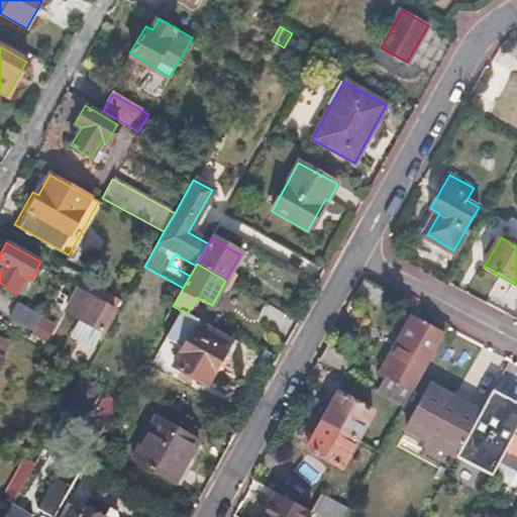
[(105,292),(91,284),(82,300),(74,296),(67,311),(80,318),(70,335),(91,346),(112,308),(100,301),(105,292)]
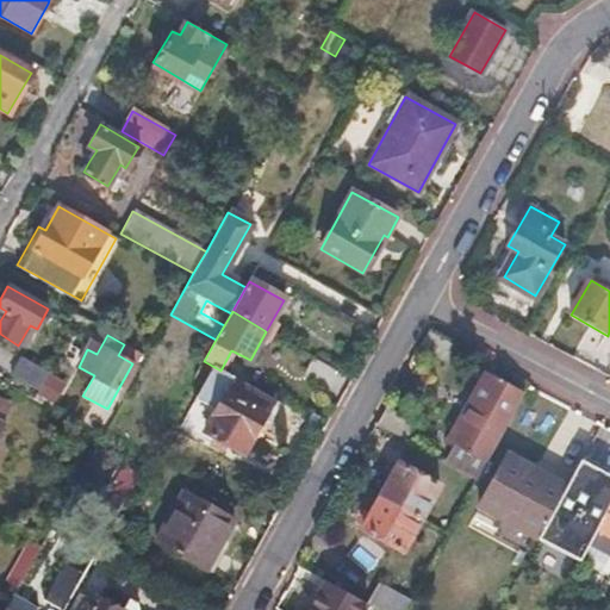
[(48,372),(20,356),(11,374),(38,390),(48,372)]
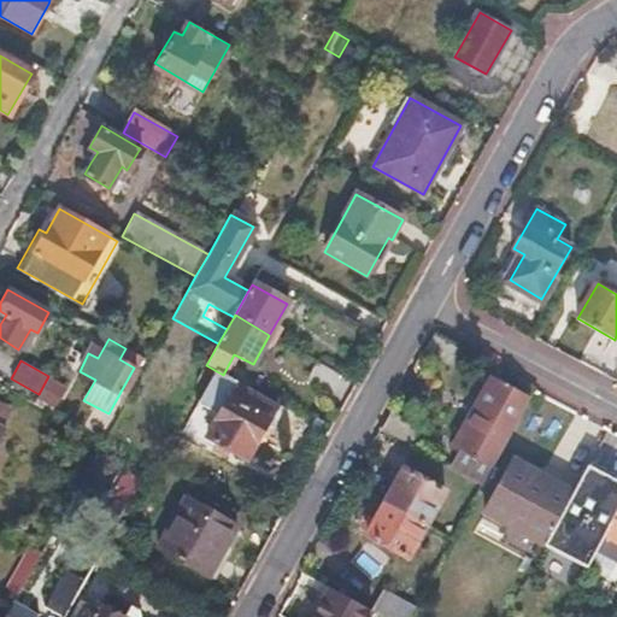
[(535,389),(528,386),(522,395),(493,380),(456,447),(466,453),(457,470),(482,485),(535,389)]
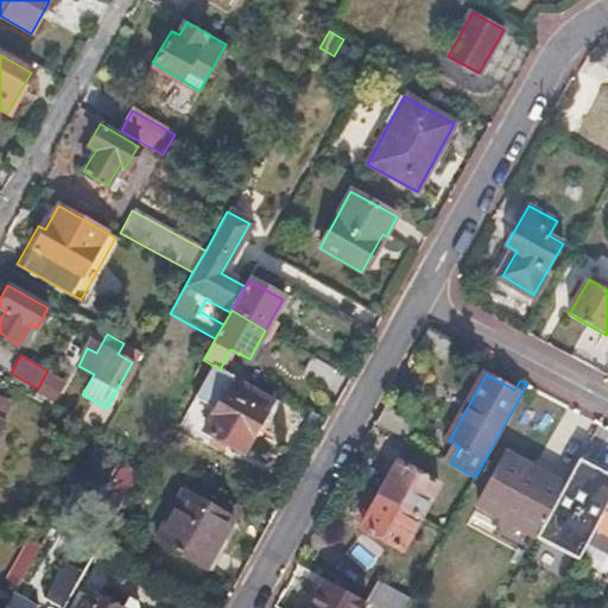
[(274,400),(235,379),(204,432),(242,455),(274,400)]
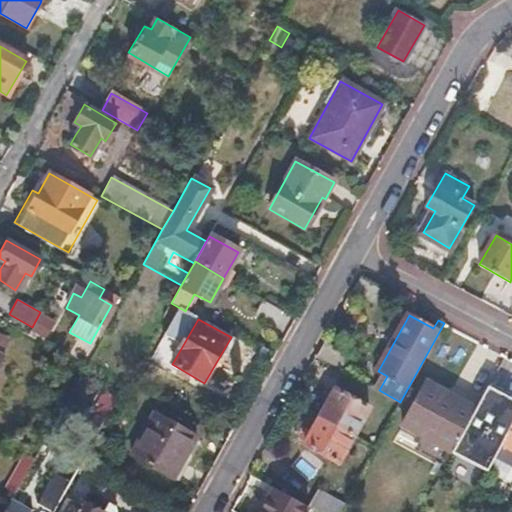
[(85,367),(72,360),(67,369),(79,377),(85,367)]
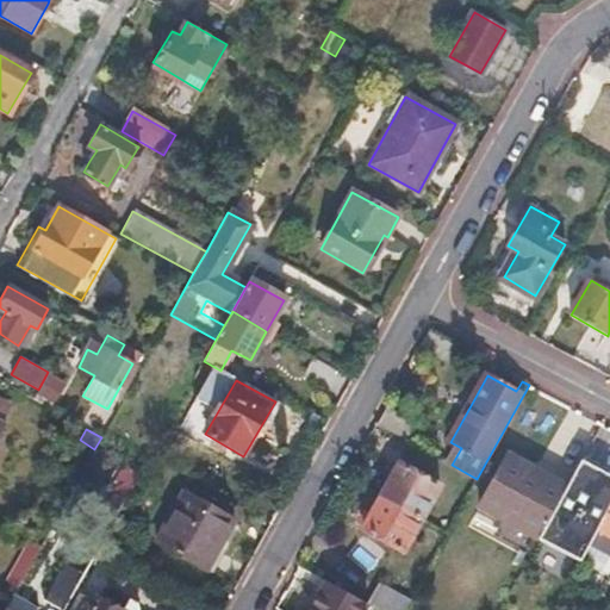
[(546,474),(509,454),(477,510),(541,545),(567,496),(542,481),(546,474)]
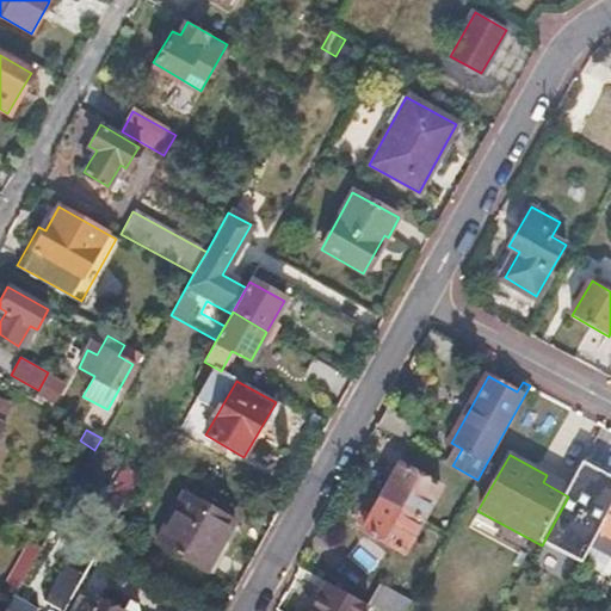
[(437,486),(396,463),(380,494),(420,518),(437,486)]
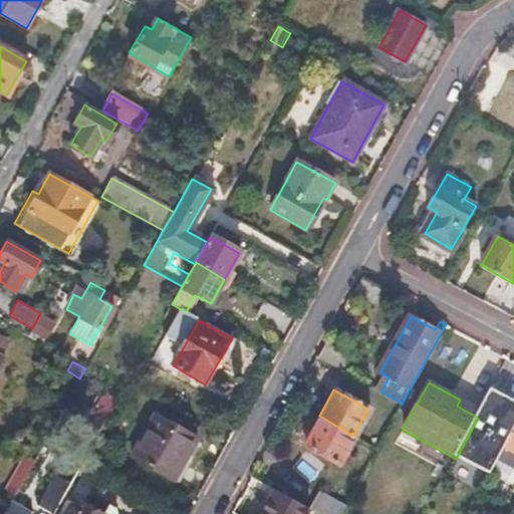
[(513,432),(513,404),(491,392),(478,418),(456,459),(491,477),(499,462),(513,432)]
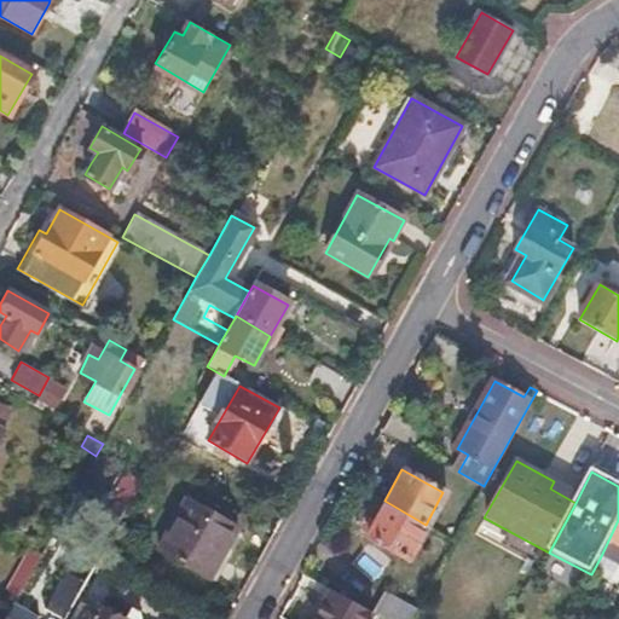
[(426,525),(385,501),(365,534),(406,557),(426,525)]
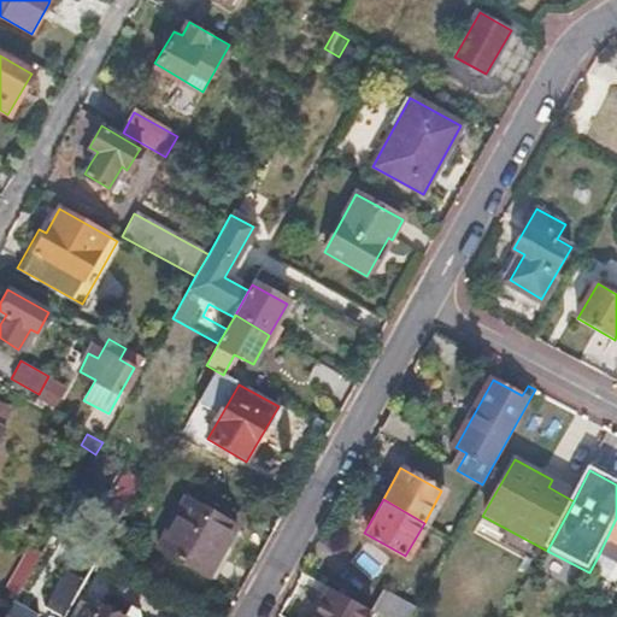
[(234,527),(186,500),(159,548),(207,575),(234,527)]
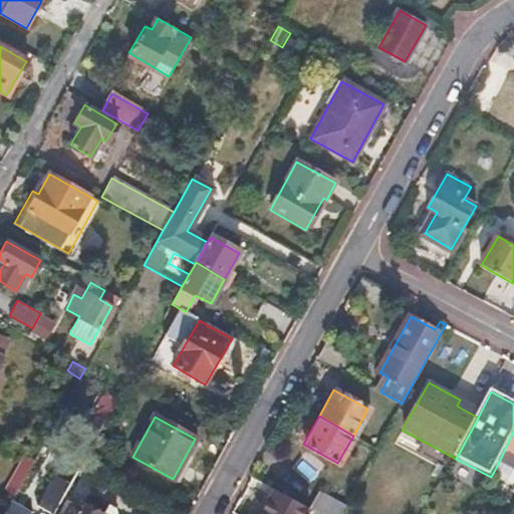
[(513,432),(499,462),(513,468),(513,432)]
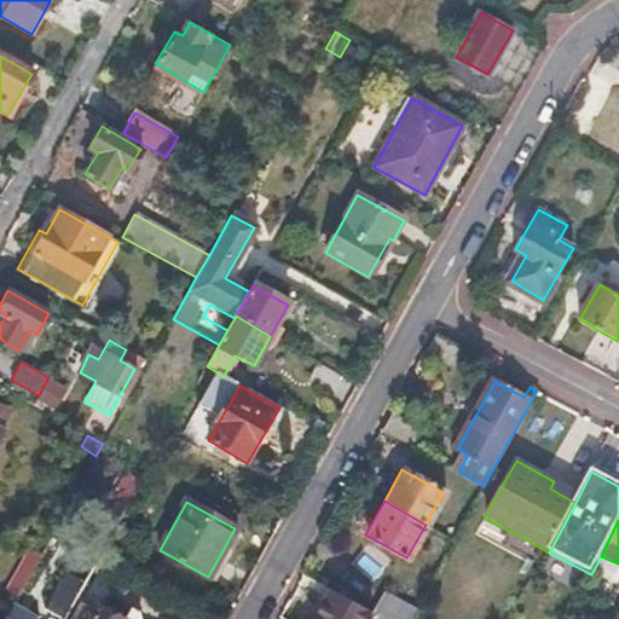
[(40,555),(28,549),(6,589),(18,595),(40,555)]
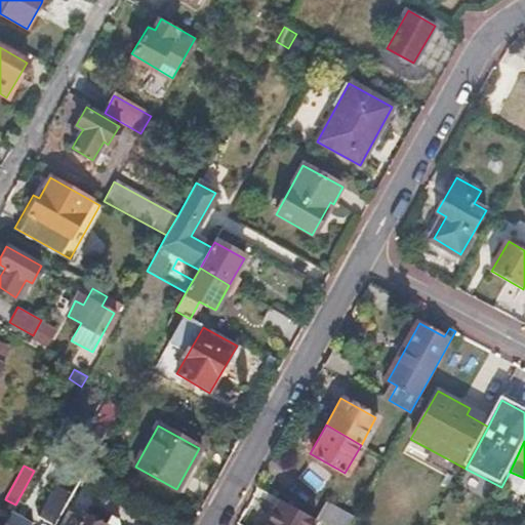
[(92,486),(97,477),(85,470),(80,479),(92,486)]
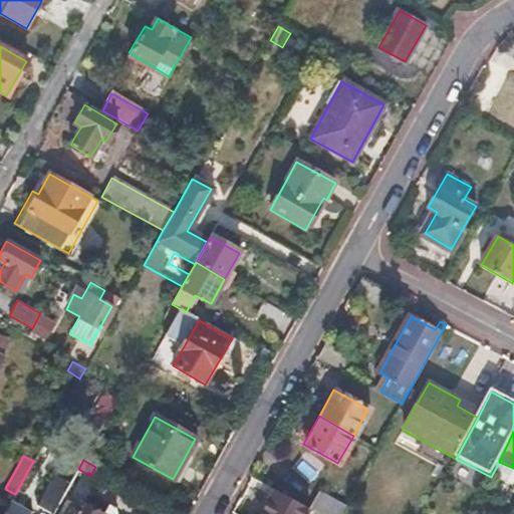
[(49,513),(52,513),(64,495),(65,492),(52,485),(39,508),(49,513)]
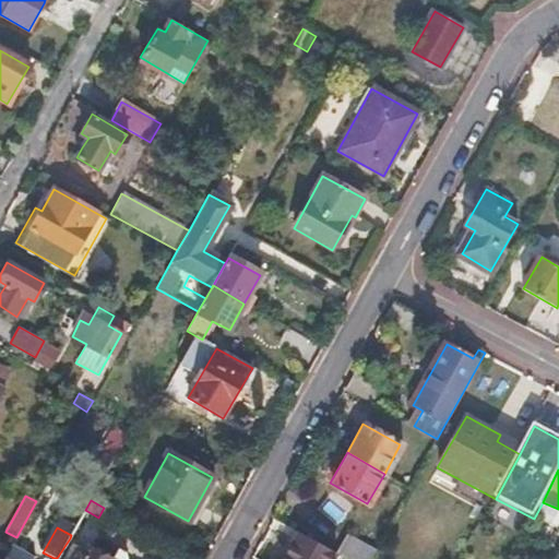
[(370,558),(375,552),(346,536),(336,555),(344,558),(370,558)]
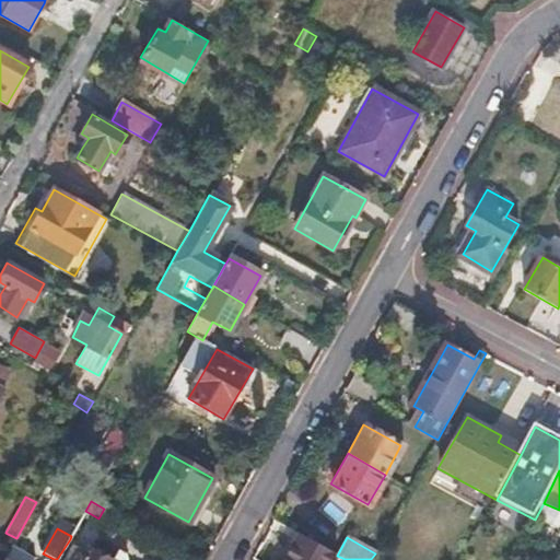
[(88,549),(70,539),(57,559),(109,559),(111,559),(89,547),(88,549)]
